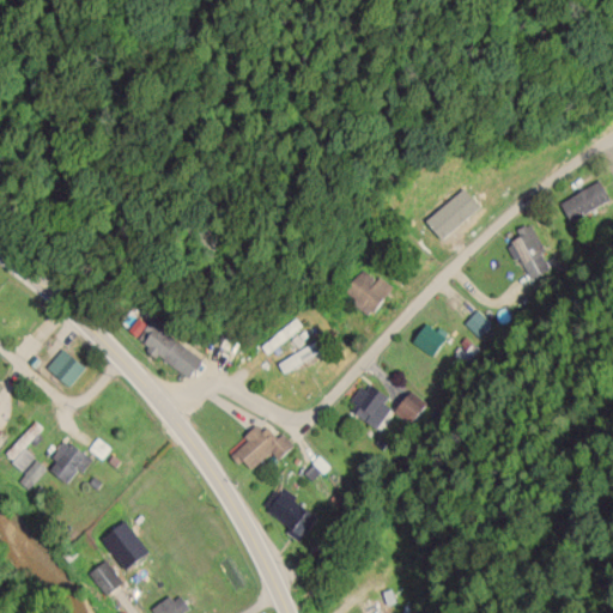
[(570,220),(611,202),(602,182),(560,201),(570,220)]
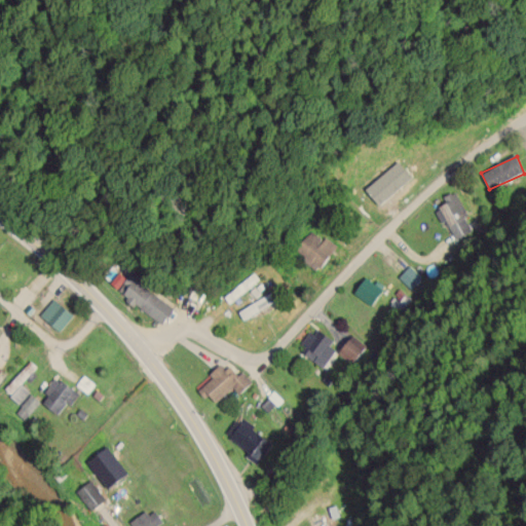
[(455,192),(444,197),(447,203),(436,210),(442,222),(447,220),(456,239),(475,230),(455,192)]
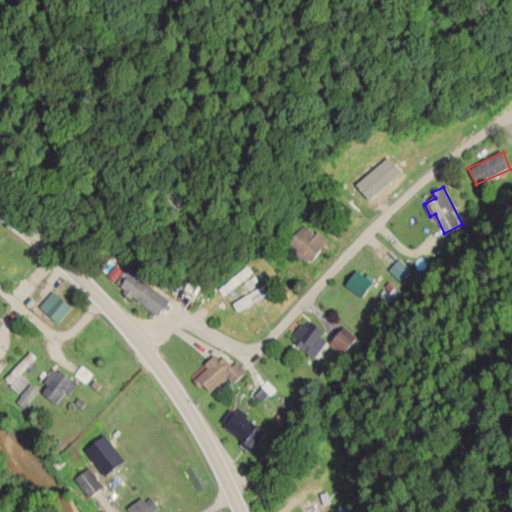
[(287,247),(312,262),(327,239),(302,223),(287,247)]
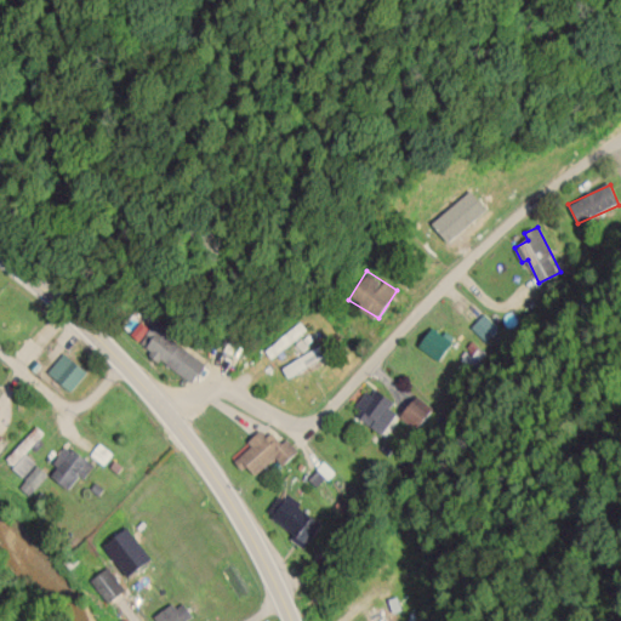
[(471,328),(486,342),(499,328),(484,314),(471,328)]
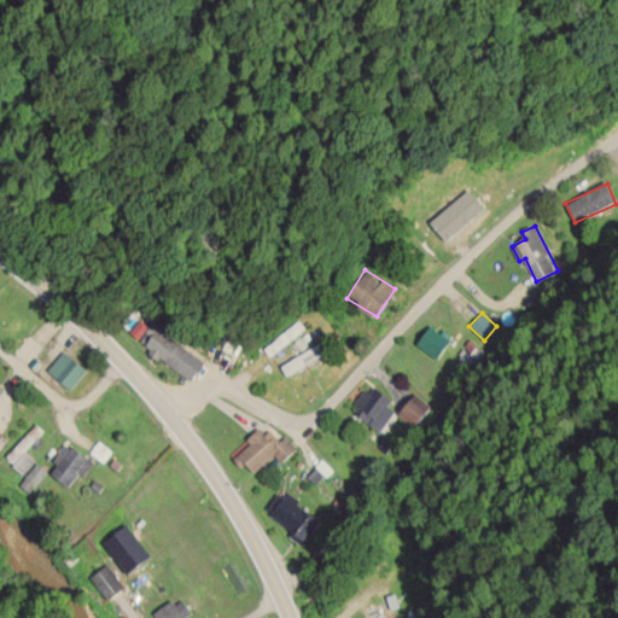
[(192,380),(205,362),(170,337),(175,330),(157,316),(147,331),(139,325),(129,337),(192,380)]
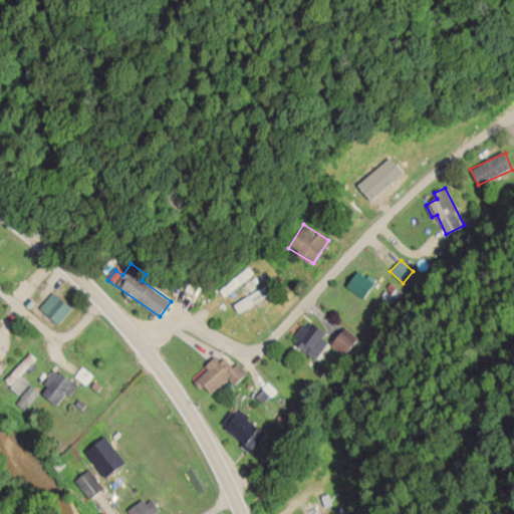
[(346,287),(363,299),(376,280),(368,274),(365,277),(357,271),(346,287)]
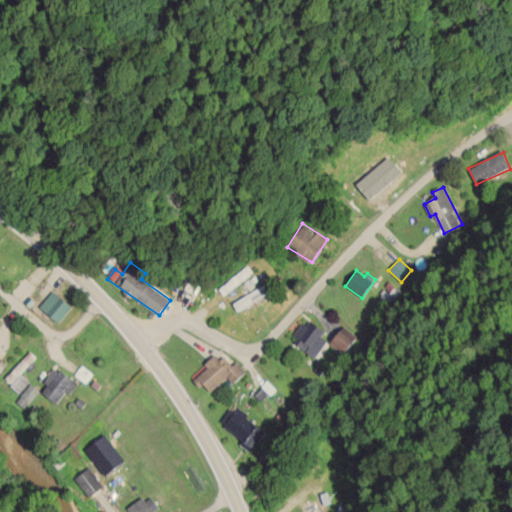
[(58,323),(72,307),(52,291),(39,307),(58,323)]
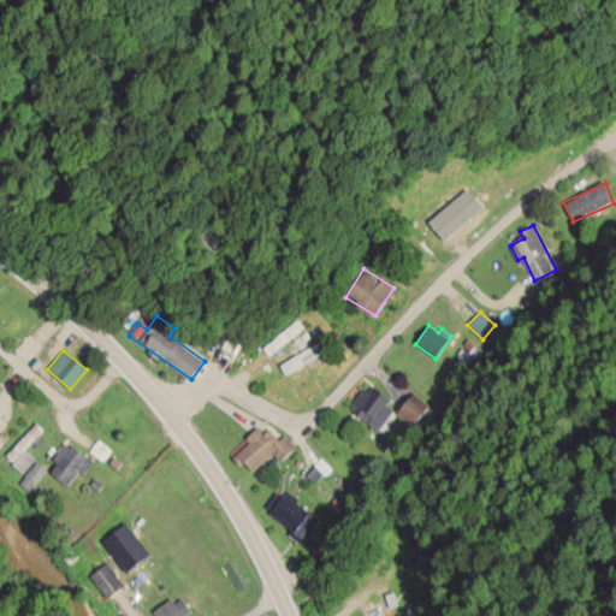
[(396,401),(368,384),(351,413),(378,430),(396,401)]
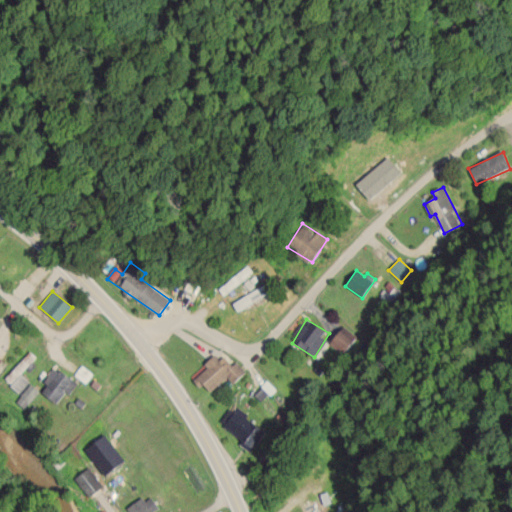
[(330,344),(344,355),(354,341),(341,330),(330,344)]
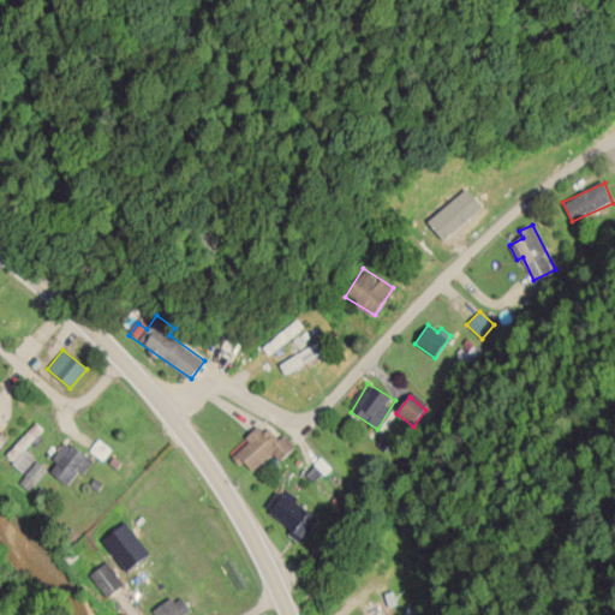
[(23,472),(35,459),(27,451),(46,430),(36,422),(5,455),(23,472)]
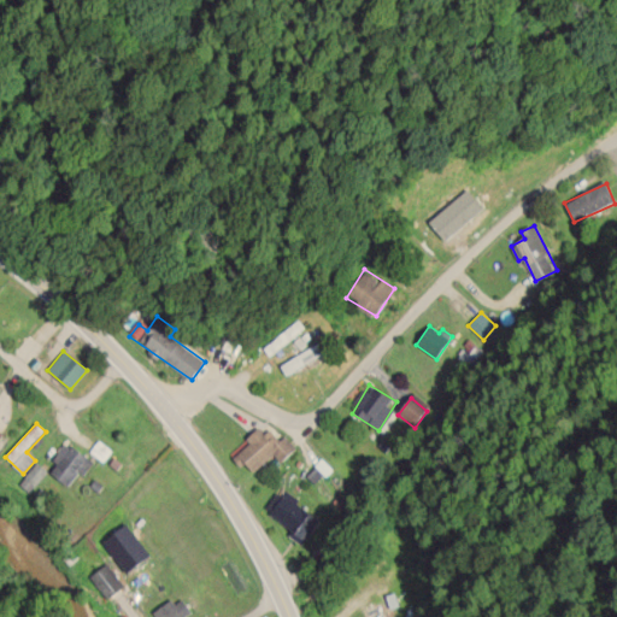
[(254,472),(274,454),(281,463),(297,448),(286,436),(277,444),(262,425),(229,454),(241,468),(246,464),(254,472)]
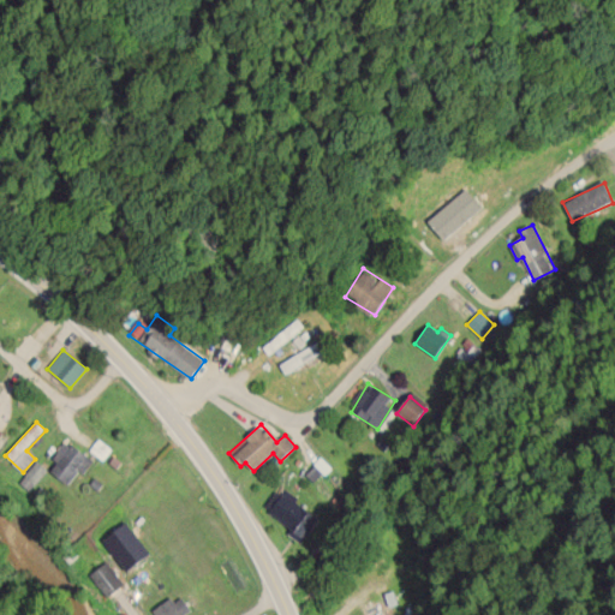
[(69,484),(78,470),(83,475),(94,460),(65,441),(52,459),(57,463),(51,472),(69,484)]
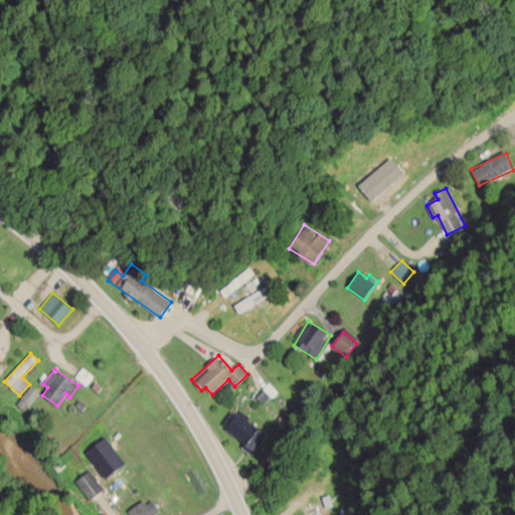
[(25,411),(39,393),(31,386),(16,403),(25,411)]
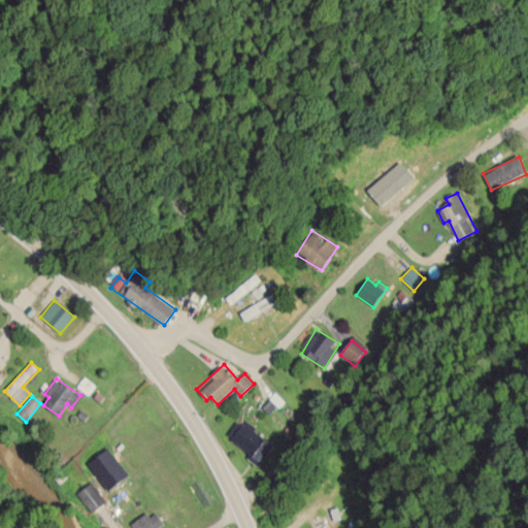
[(258,467),(275,446),(240,418),(226,436),(251,455),(248,459),(258,467)]
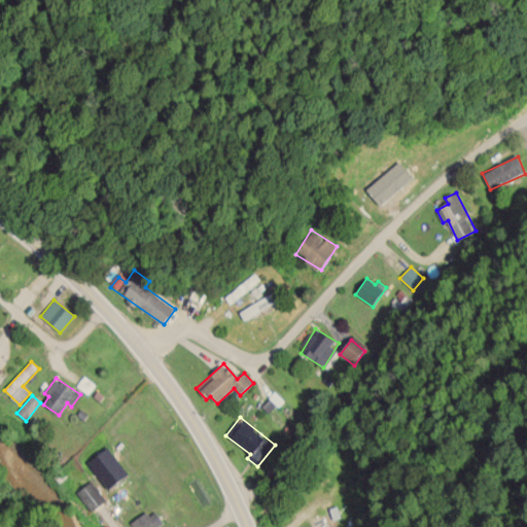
[(108,490),(129,473),(107,448),(88,464),(108,490)]
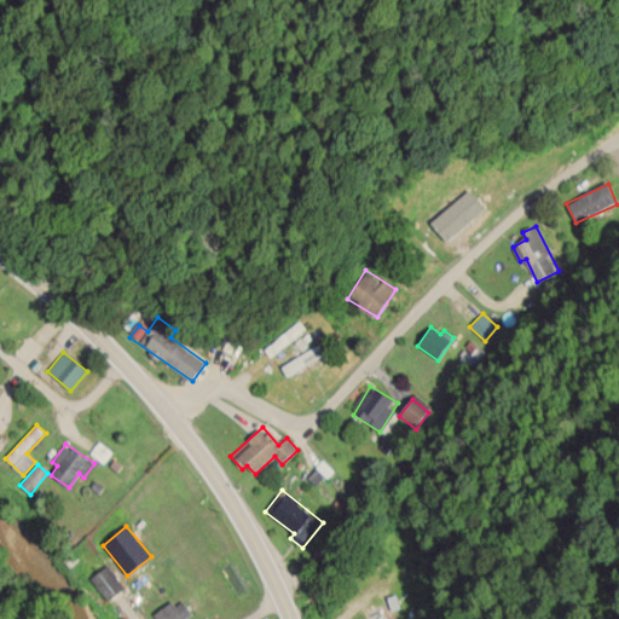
[(156,618),(186,618),(192,615),(180,597),(155,615),(156,618)]
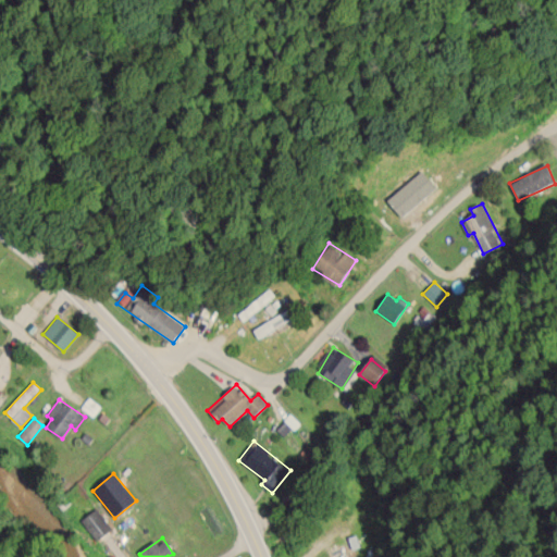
[(347,556),(342,543),(326,551),(329,556),(347,556),(348,556),(347,556)]
